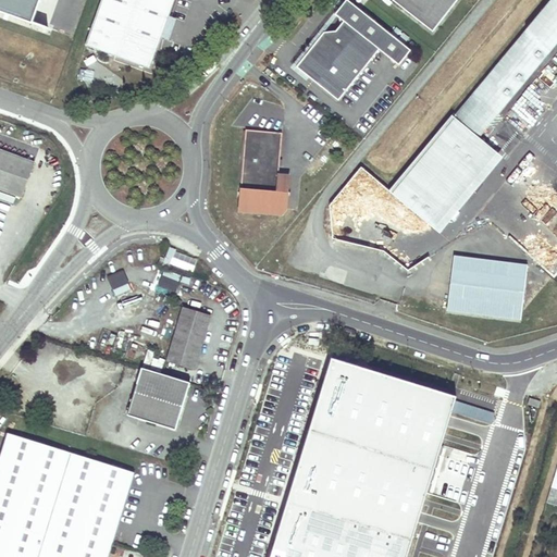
[(0,0),(0,12),(32,24),(40,0),(0,0)]
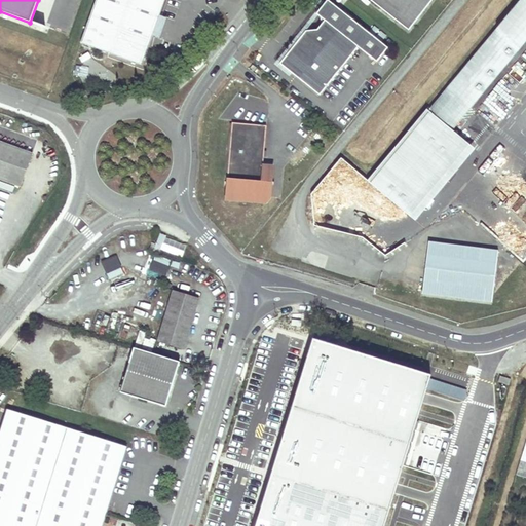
[(96,0),(80,43),(141,65),(151,38),(159,15),(164,0),(96,0)]
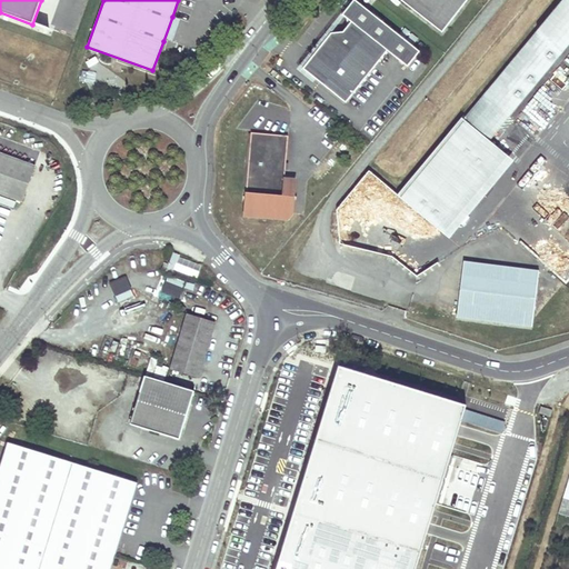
[(343,101),(385,49),(406,66),(418,50),(353,0),(350,0),(340,13),(343,17),(345,25),(340,31),(328,32),(300,68),(343,101)]
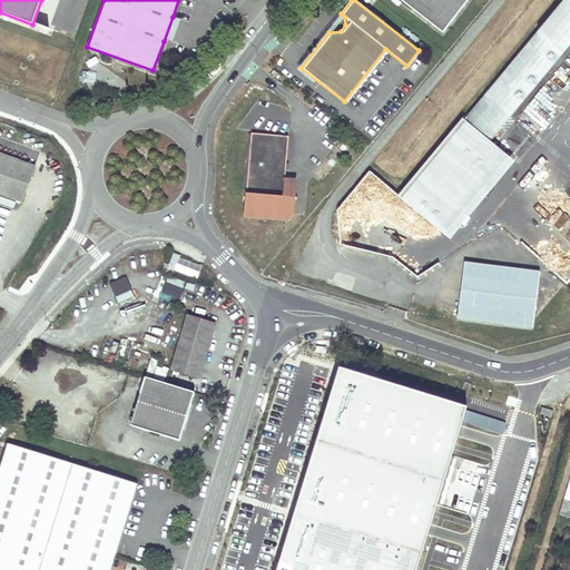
[(399,0),(441,32),(465,0),(399,0)]
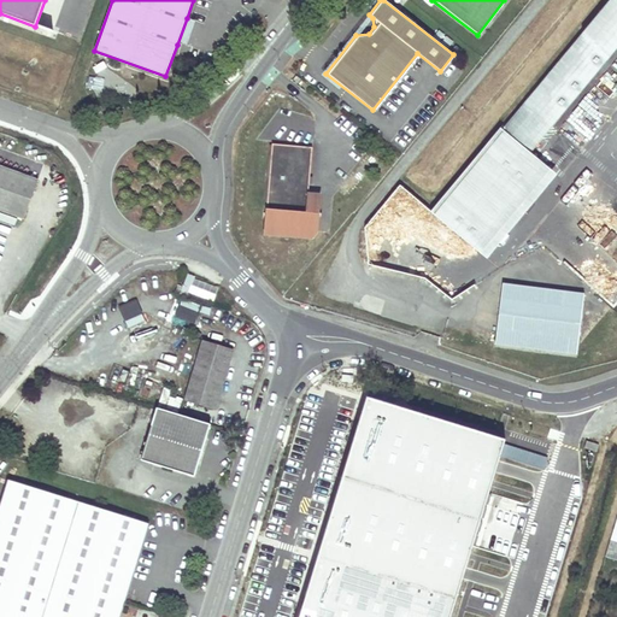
[(616,0),(610,0),(524,103),(526,103),(553,125),(616,47),(616,0)]
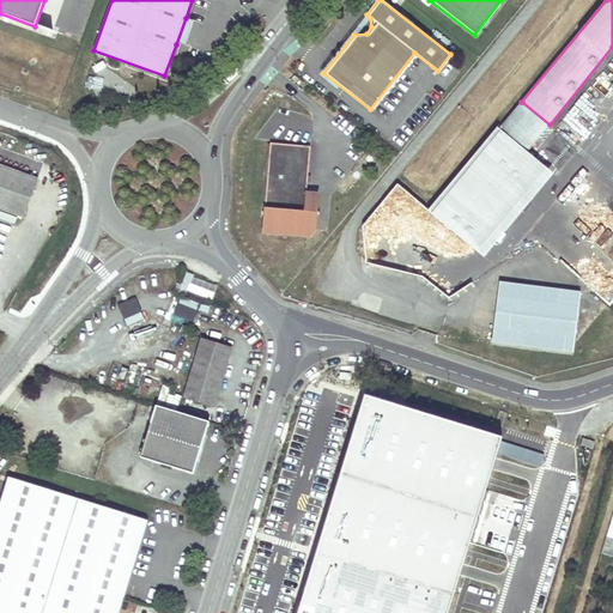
[(181,46),(189,19),(186,18),(176,44),(181,46)]
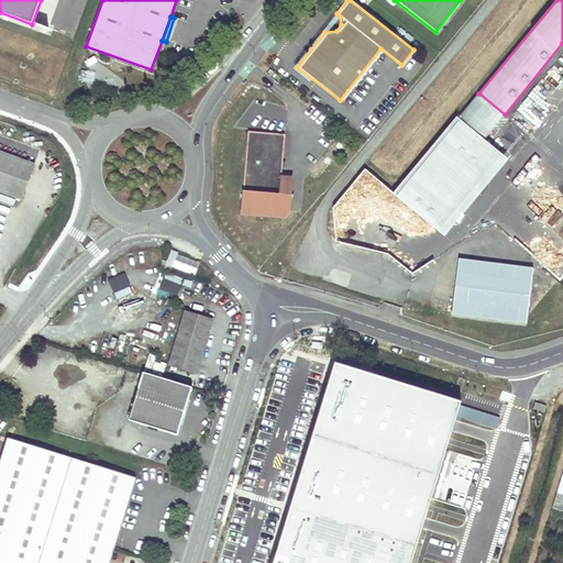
[(73,35),(78,21),(69,18),(64,32),(73,35)]
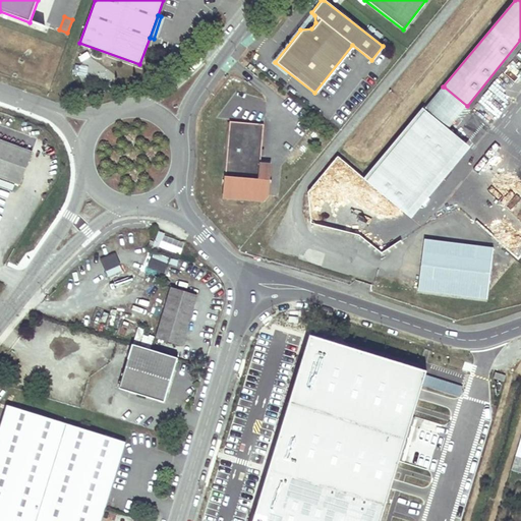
[(448,129),(467,106),(444,87),(424,110),(448,129)]
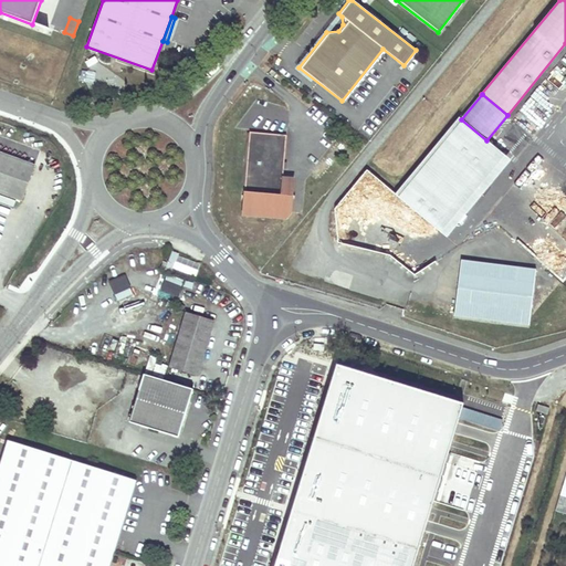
[(441,232),(505,156),(486,140),(461,119),(397,196),(422,217),(441,232)]
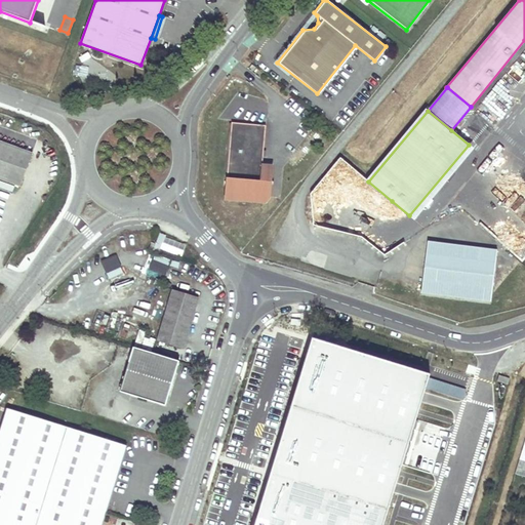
[(267,124),(232,120),(224,197),(264,201),(269,196),(272,165),(261,164),(267,124)]
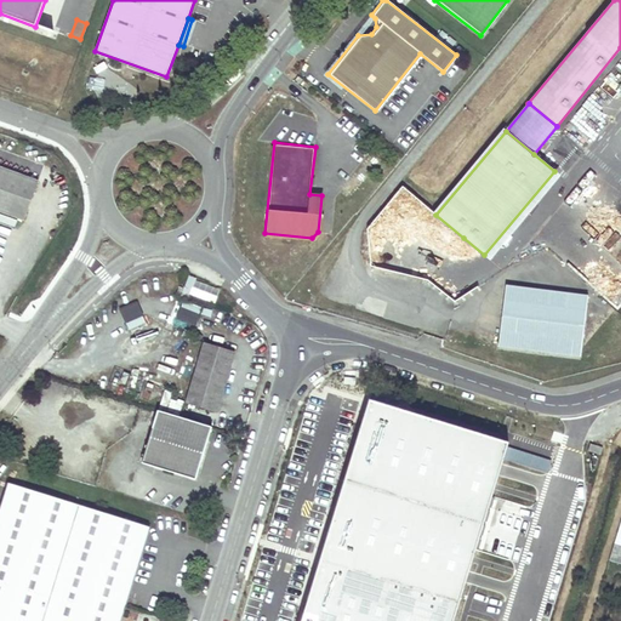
[(0,178),(27,188),(30,178),(0,166),(0,178)]
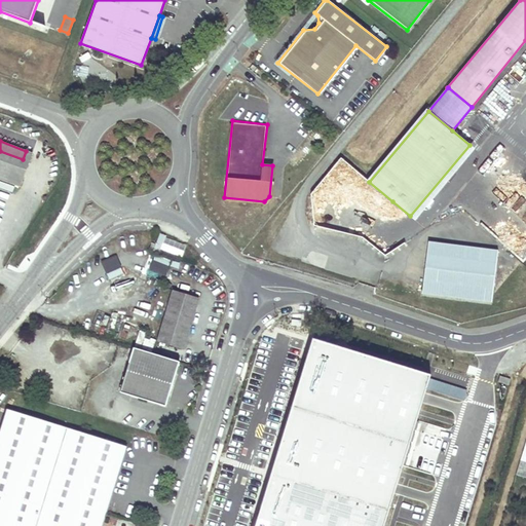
[(0,178),(13,184),(23,159),(0,151),(0,178)]
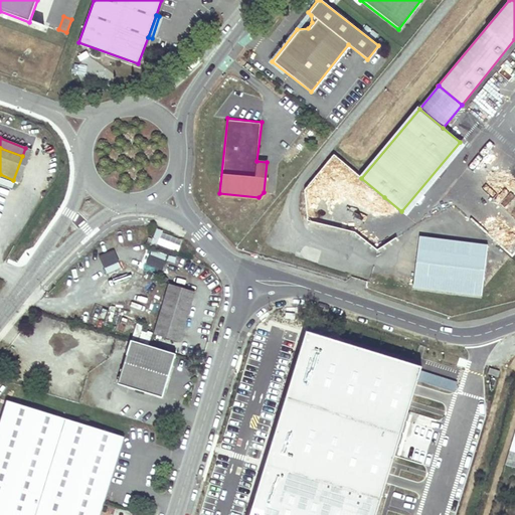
[(156,247),(162,231),(157,229),(151,246),(156,247)]
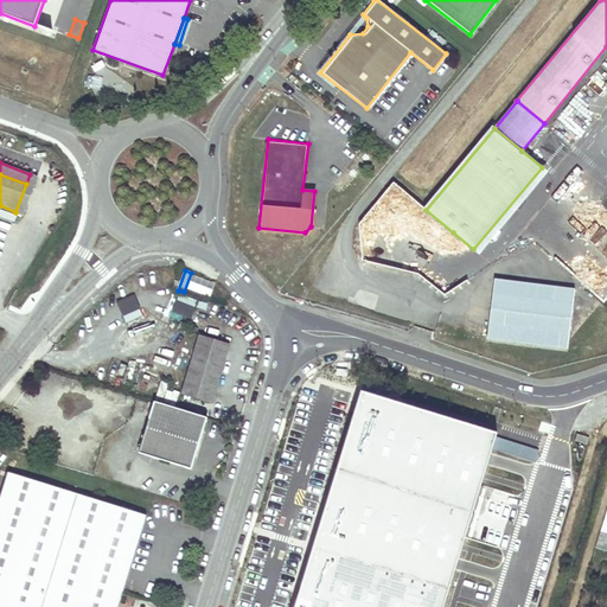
[(568,349),(575,289),(494,279),(487,339),(568,349)]
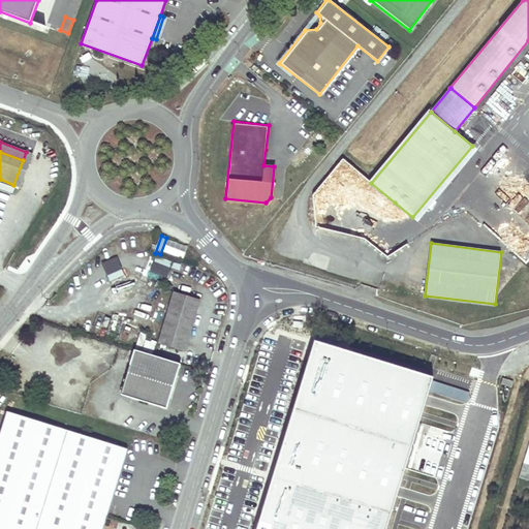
[(153,262),(150,272),(166,277),(169,267),(153,262)]
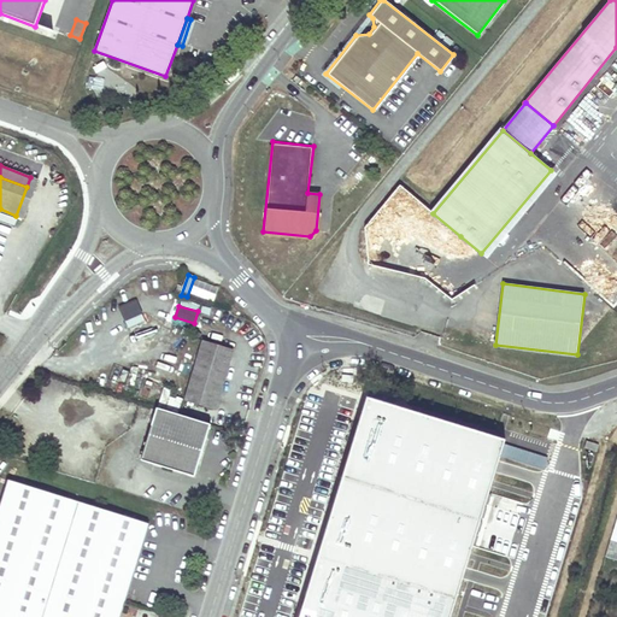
[(186,400),(201,405),(216,409),(233,350),(203,341),(186,400)]
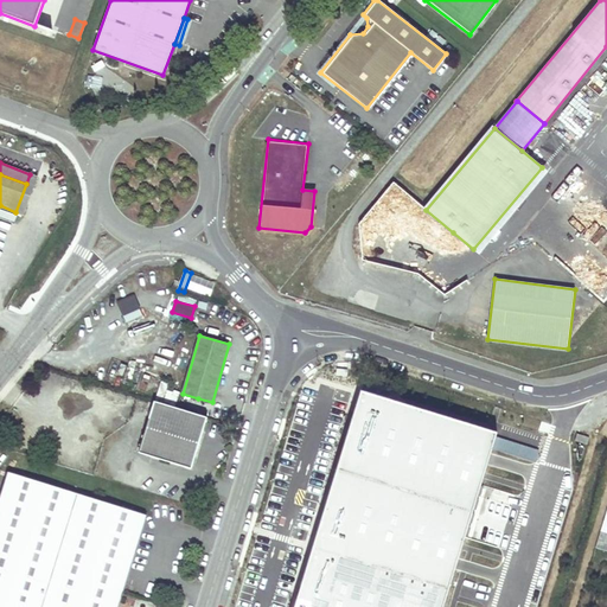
[(139,417),(142,403),(128,400),(125,415),(139,417)]
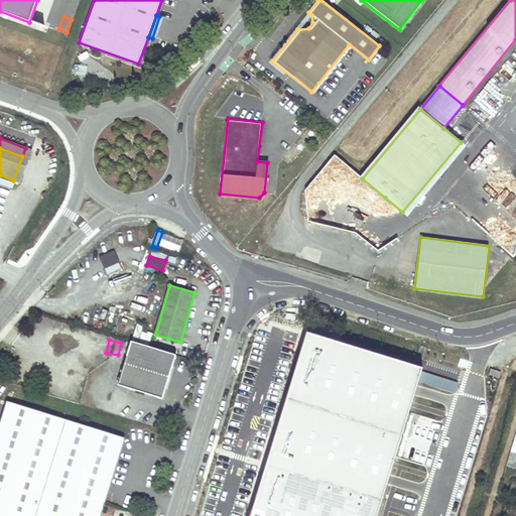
[(132,341),(125,363),(118,385),(163,398),(169,378),(176,355),(132,341)]
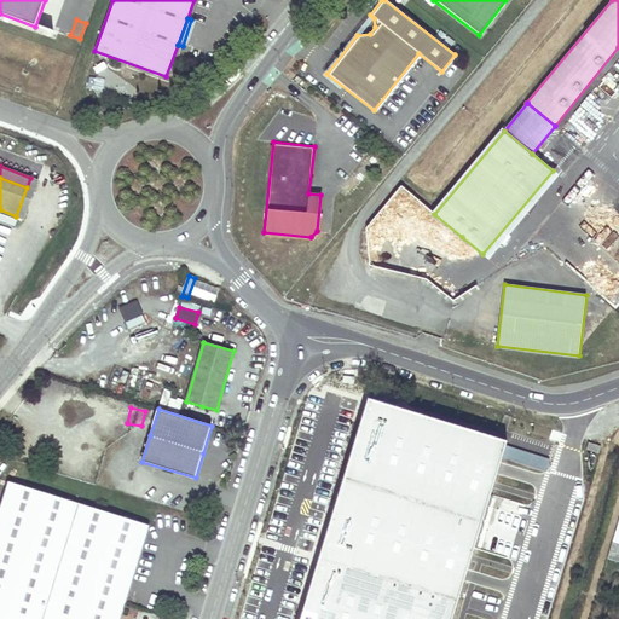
[(334,618),(516,618),(559,479),(363,420),(328,536),(317,532),(294,607),(334,618)]
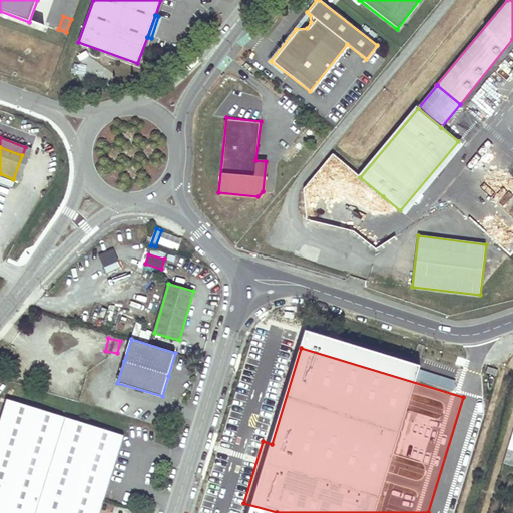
[(488,367),(486,373),(496,376),(498,370),(488,367)]
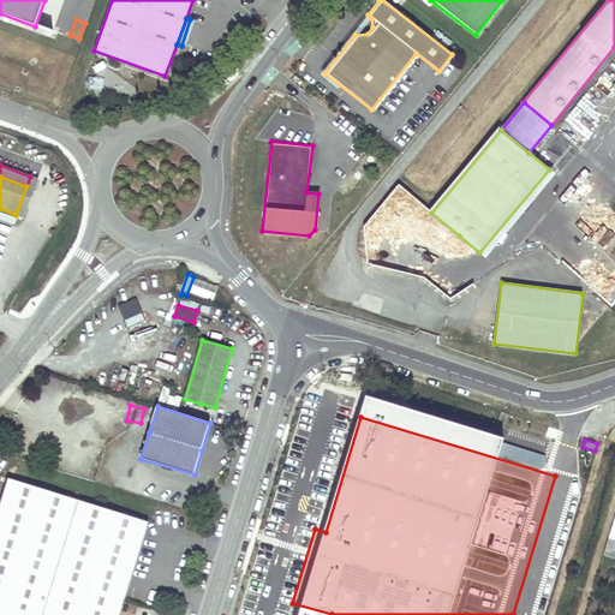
[(0,503),(0,561),(124,599),(148,521),(7,478),(0,503)]
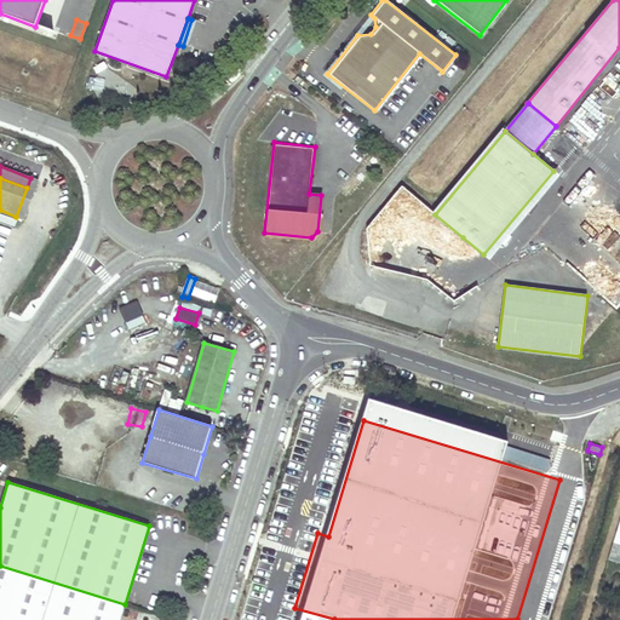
[(0,566),(0,619),(119,619),(125,604),(0,566)]
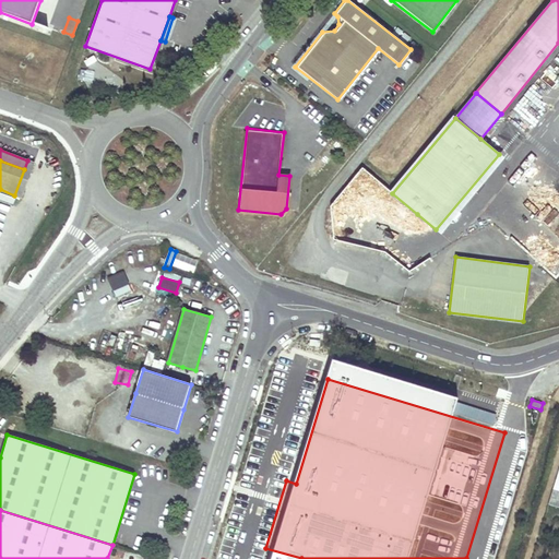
[(232,549),(228,558),(247,558),(249,555),(232,549)]
